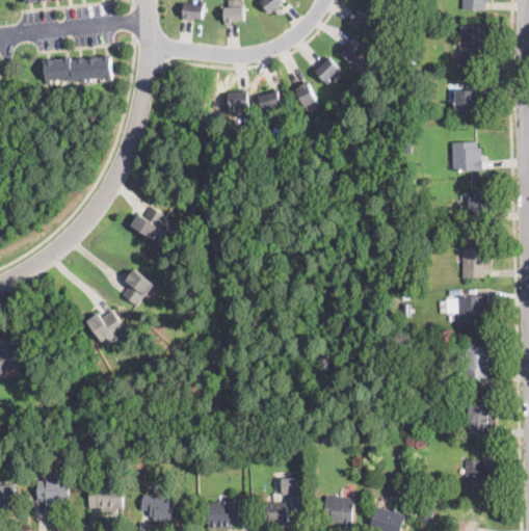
[(281,0),(282,1),(266,14),(258,3),(262,0),(281,0)]
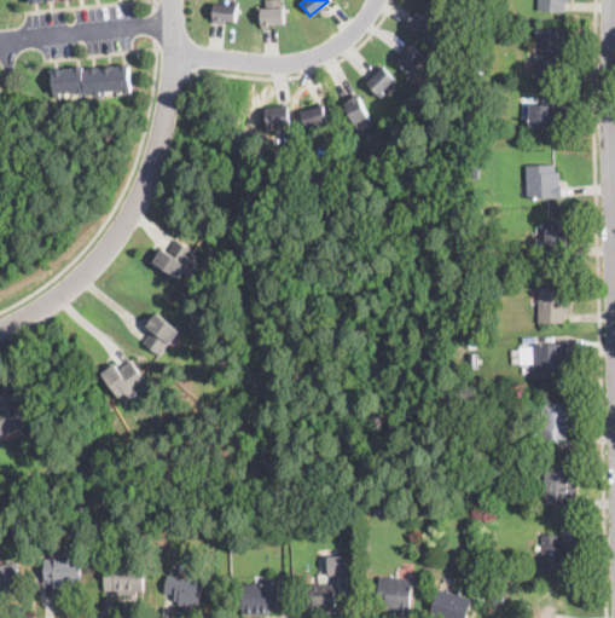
[(566,0),(566,1),(566,4),(561,4),(561,12),(534,11),(534,0),(566,0)]
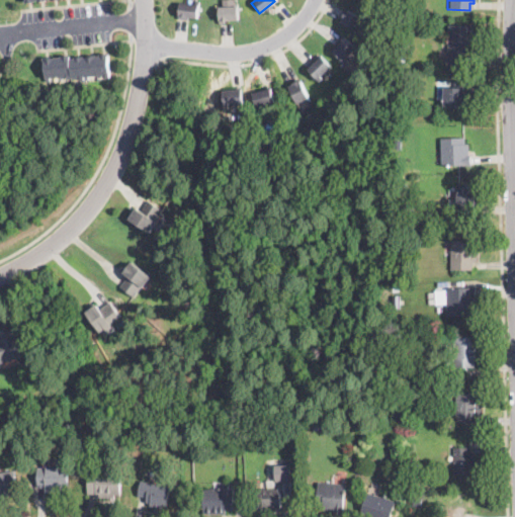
[(197,5),(194,19),(186,18),(186,21),(176,19),(178,2),(197,5)]
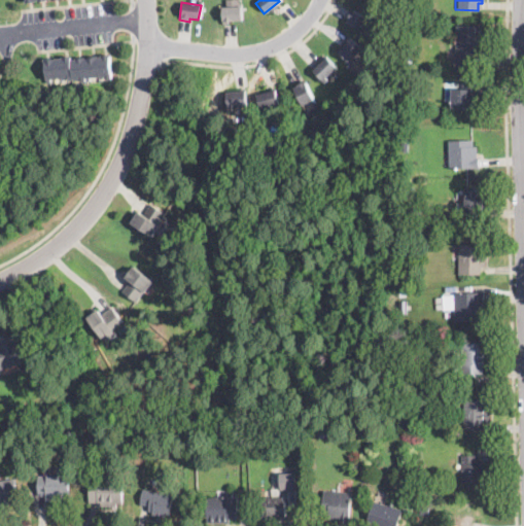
[(226,25),(220,25),(220,8),(240,7),(241,22),(226,23),(226,25)]
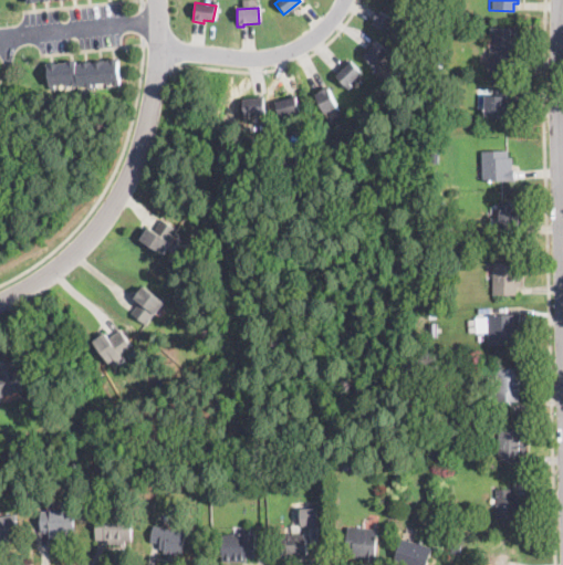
[(399,23),(397,27),(393,24),(388,34),(369,25),(376,11),(399,23)]
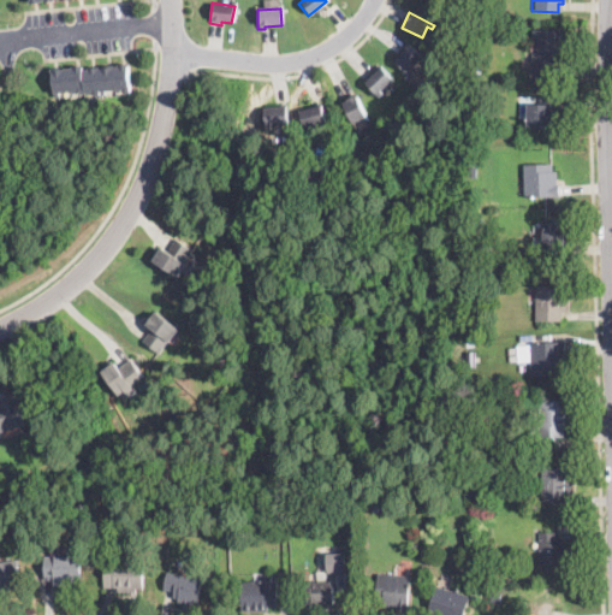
[(559,55),(559,57),(556,57),(556,67),(550,67),(550,77),(526,76),(526,70),(529,70),(530,30),(560,31),(559,55)]
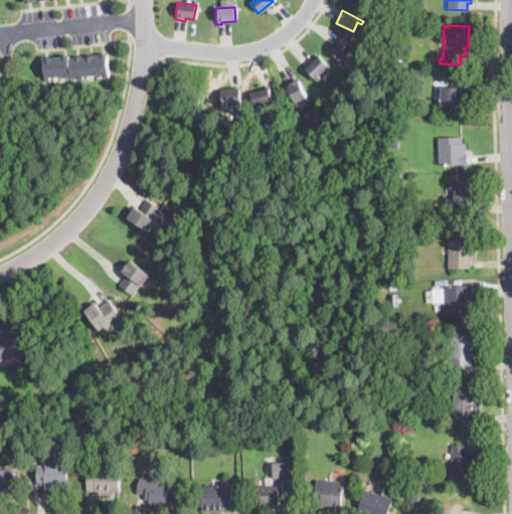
[(345,60),(342,64),(328,52),(335,42),(334,41),(338,36),(351,47),(342,58),(345,60)]
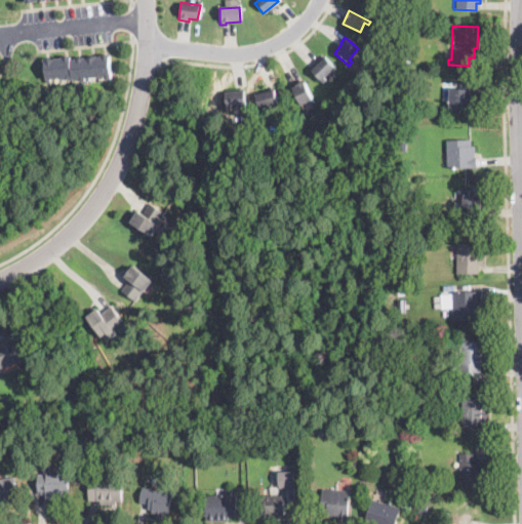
[(108,55),(110,80),(106,80),(105,77),(84,79),(84,83),(80,83),(79,80),(71,80),(71,81),(67,82),(67,78),(48,80),(48,84),(44,85),(42,59),(47,58),(47,61),(59,59),(59,57),(69,56),(69,61),(73,61),(73,58),(82,58),(82,59),(86,59),(86,57),(94,56),(94,58),(98,57),(98,56),(108,55)]
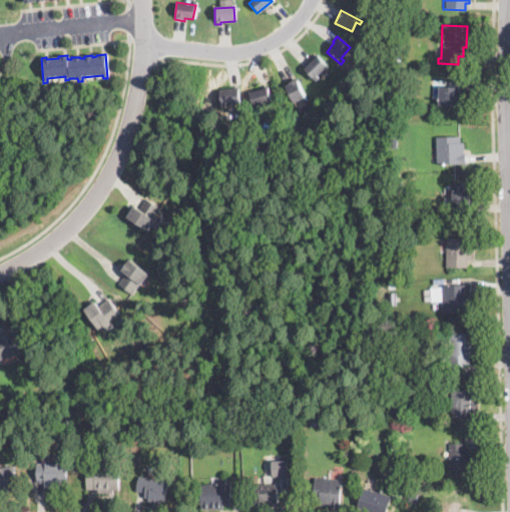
[(320,78),(315,82),(302,69),(312,60),(310,58),(314,54),(326,67),(318,75),(320,78)]
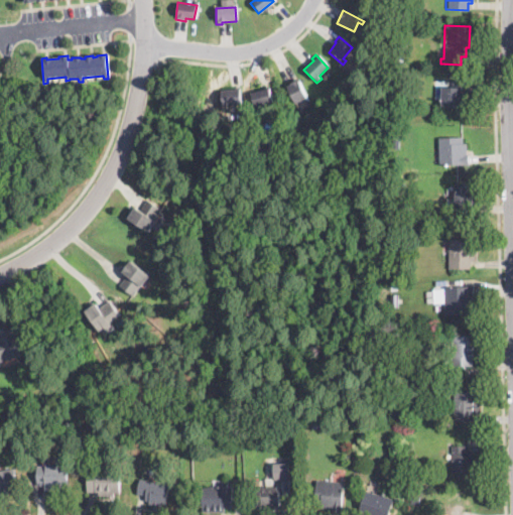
[(295,79),(307,102),(303,104),(302,101),(294,105),(285,88),(291,85),(289,82),(295,79)]
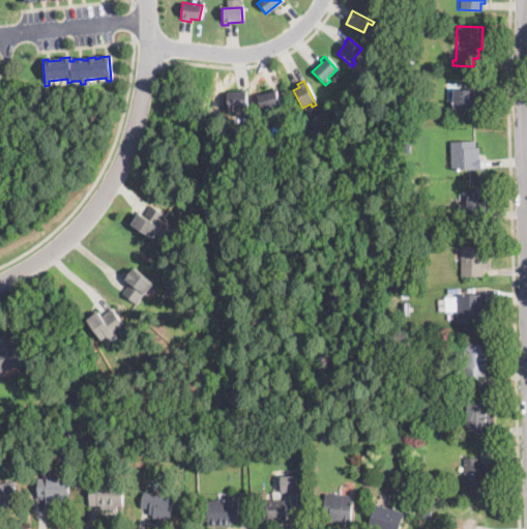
[(478,85),(478,91),(476,91),(476,110),(451,110),(451,90),(463,90),(463,83),(478,83),(478,85)]
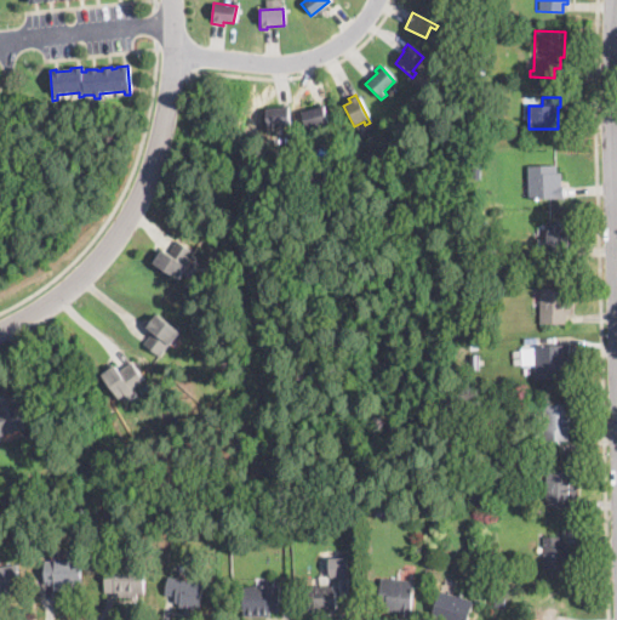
[(310,132),(306,134),(301,112),(315,108),(314,106),(321,104),(326,125),(309,129),(310,132)]
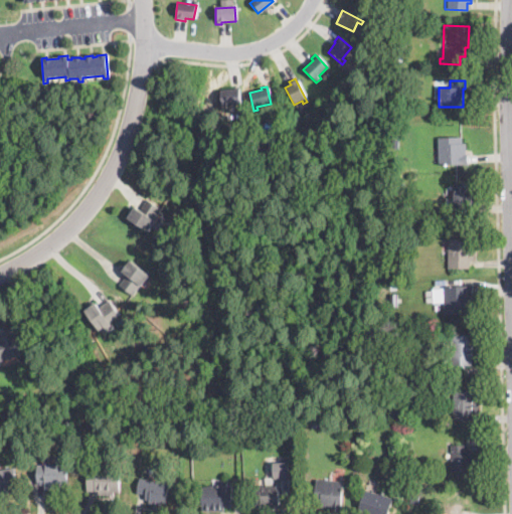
[(224,110),(220,110),(218,92),(237,90),(238,105),(224,106),(224,110)]
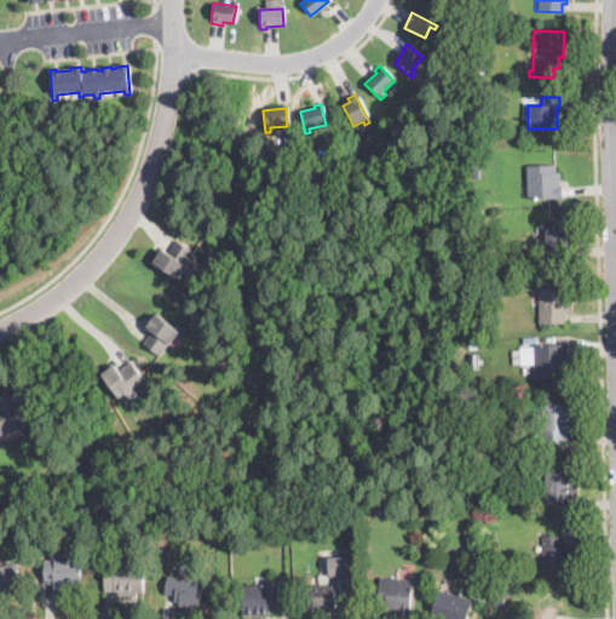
[(552,166),(552,175),(557,173),(557,187),(559,187),(559,198),(525,199),(524,167),(552,166)]
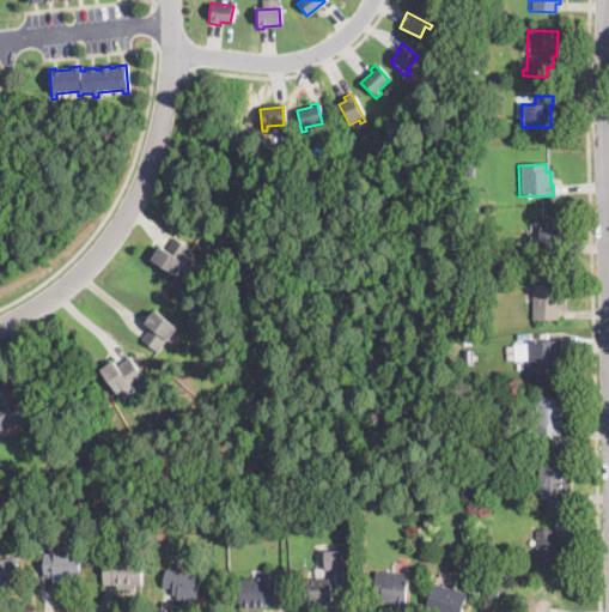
[(474,218),(474,231),(464,231),(464,218),(474,218)]
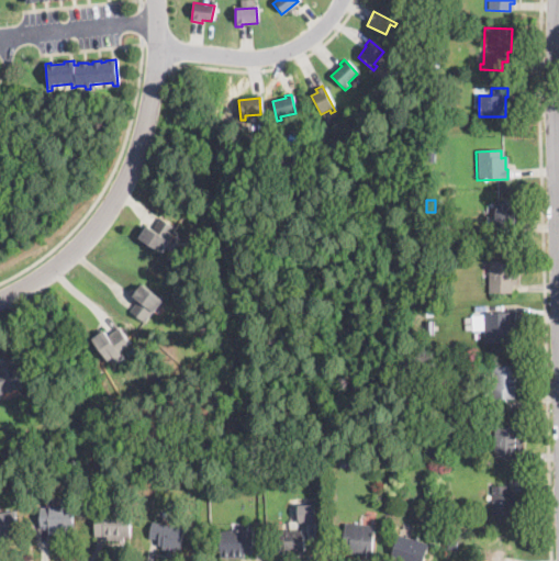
[(515,203),(515,212),(511,212),(511,226),(493,226),(493,202),(515,203)]
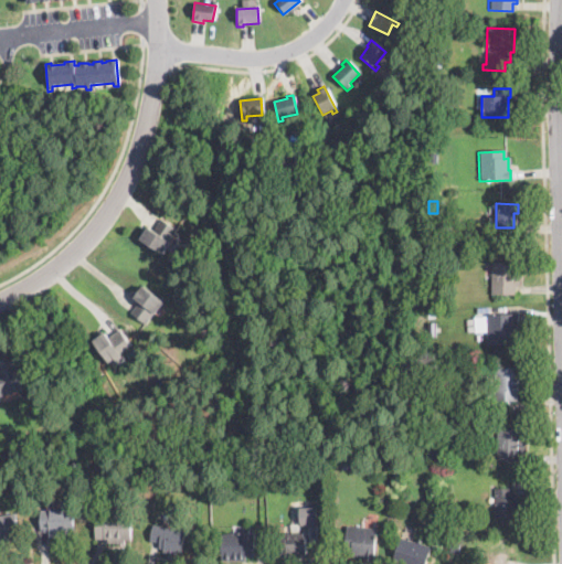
[(175,229),(160,252),(138,237),(145,225),(151,230),(159,219),(175,229)]
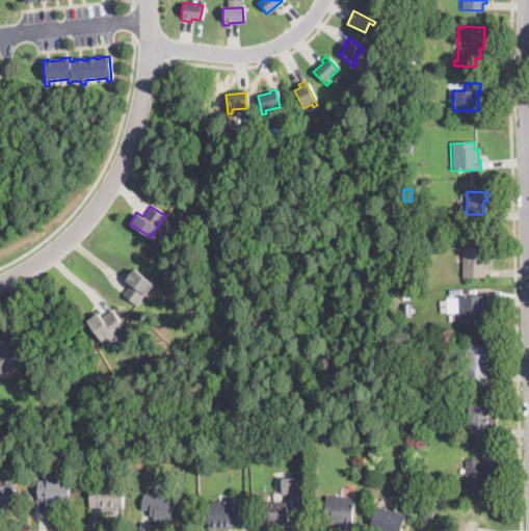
[(483,247),(483,255),(487,255),(487,270),(483,270),(483,276),(461,277),(460,247),(483,247)]
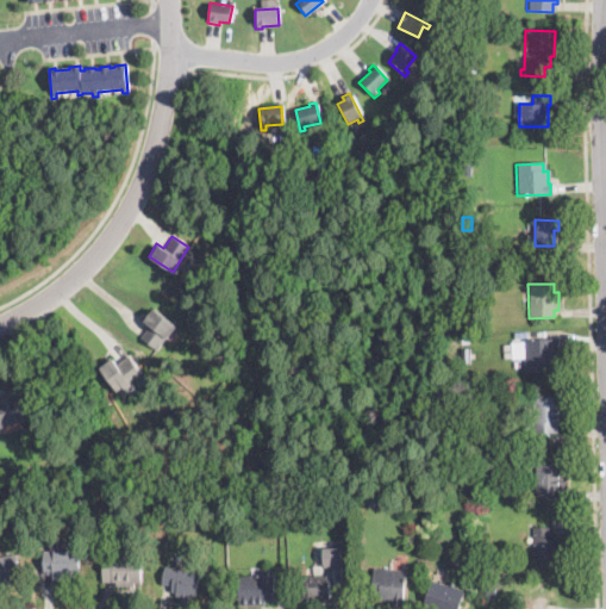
[(156,349),(141,336),(149,325),(142,319),(152,308),(175,327),(156,349)]
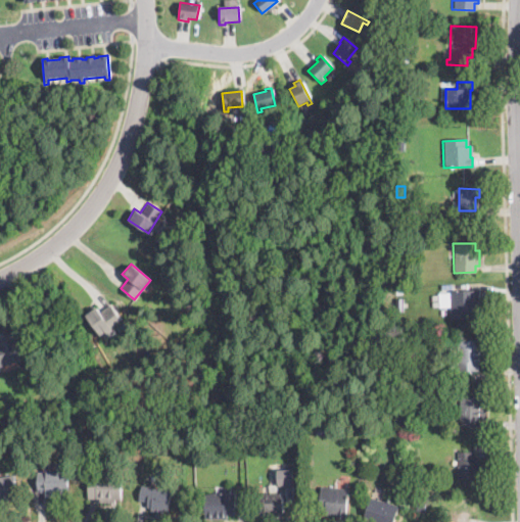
[(472,319),(448,320),(447,292),(477,290),(477,300),(476,301),(476,312),(472,312),(472,319)]
